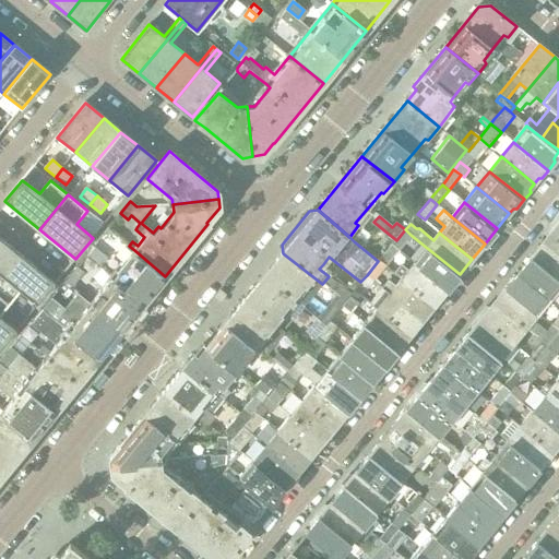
[(558,227),(555,224),(546,234),(547,237),(544,241),(558,253),(558,227)]
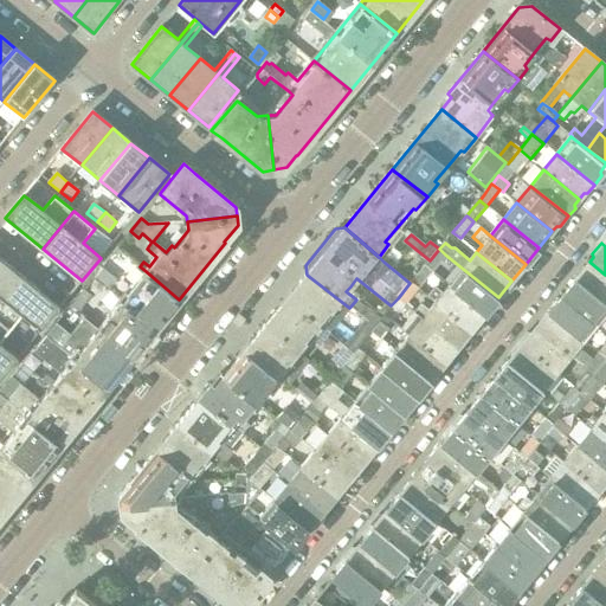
[(437,265),(445,255),(439,249),(430,260),(437,265)]
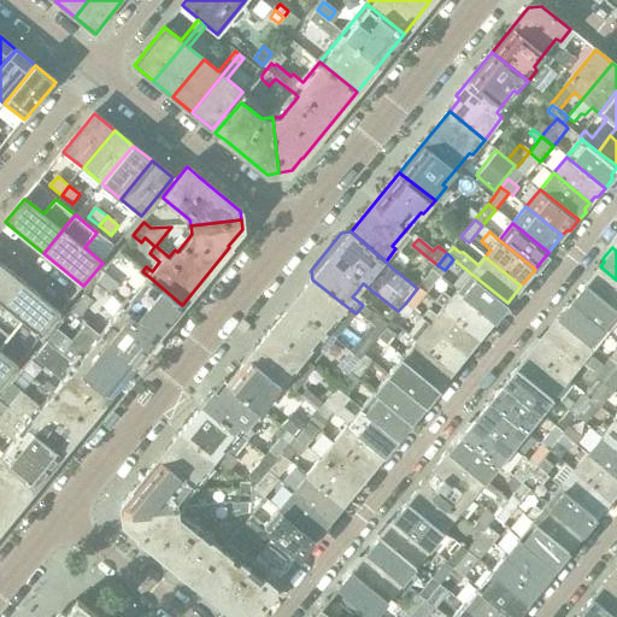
[(0,306),(21,281),(0,264),(0,306)]
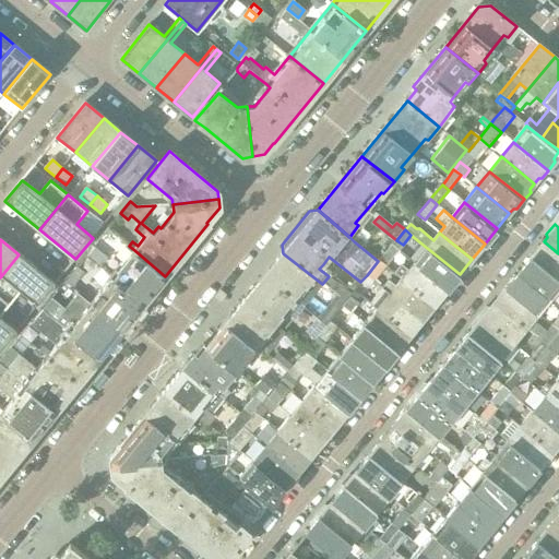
[(558,253),(544,241),(531,257),(558,280),(558,253)]
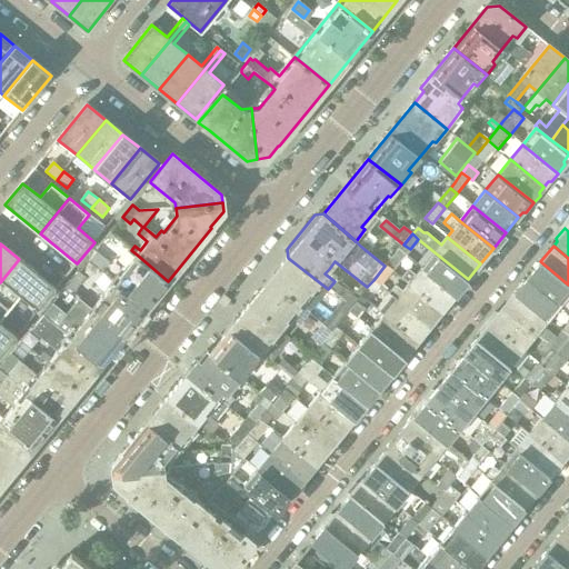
[(393,270),(406,255),(399,249),(385,266),(393,270)]
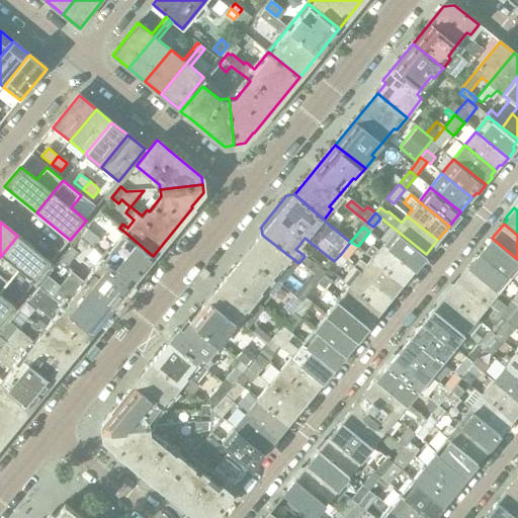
[(99,241),(86,230),(81,237),(93,247),(99,241)]
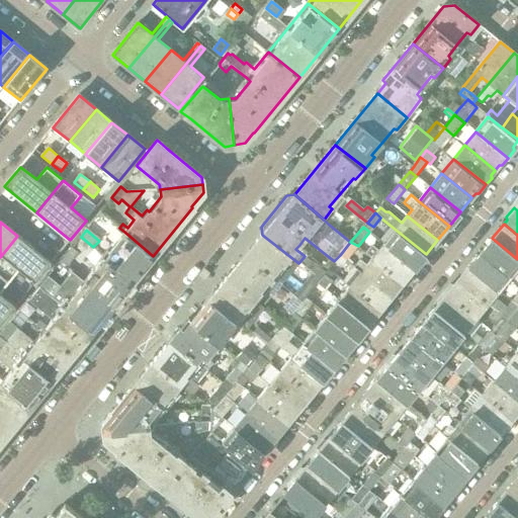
[(426,254),(396,230),(383,244),(416,270),(422,262),(421,260),(426,254)]
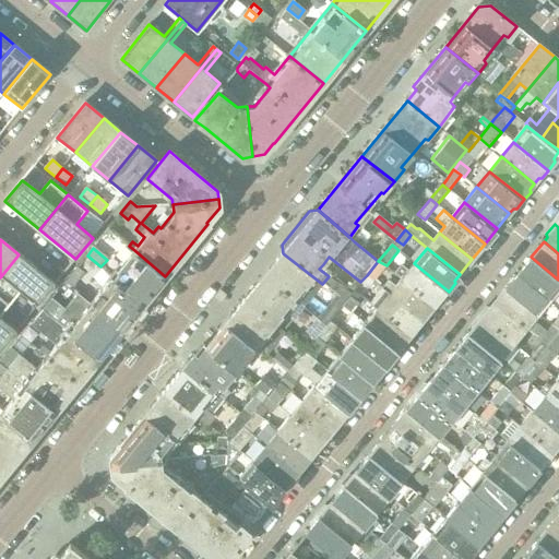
[(122,329),(143,302),(165,276),(134,250),(116,272),(118,275),(108,287),(105,285),(91,302),(122,329)]
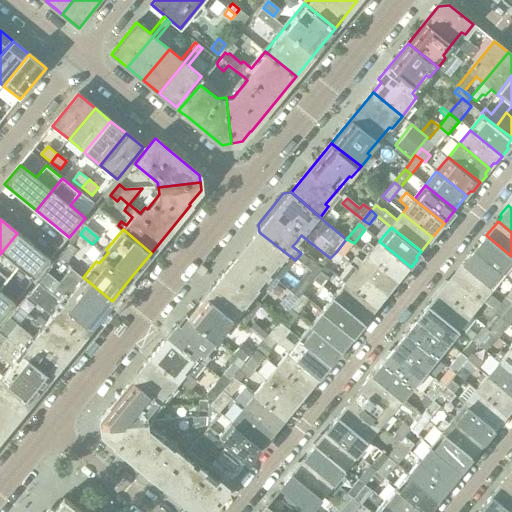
[(295,260),(259,232),(224,274),(253,297),(261,287),(259,285),(262,282),(271,289),(296,260),(295,260)]
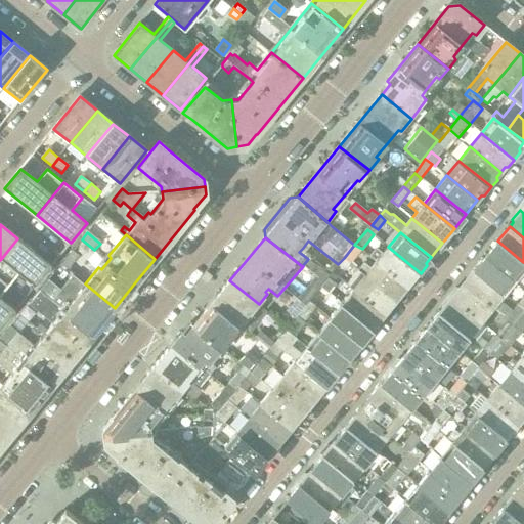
[(51,266),(45,261),(17,238),(0,260),(0,277),(9,286),(19,273),(36,287),(51,266)]
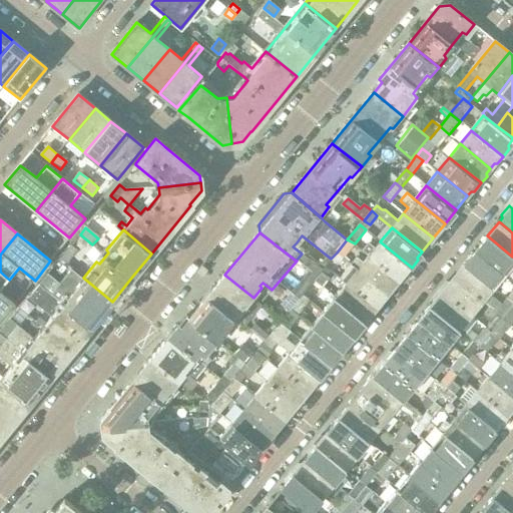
[(512,266),(512,257),(487,235),(476,249),(506,275),(512,266)]
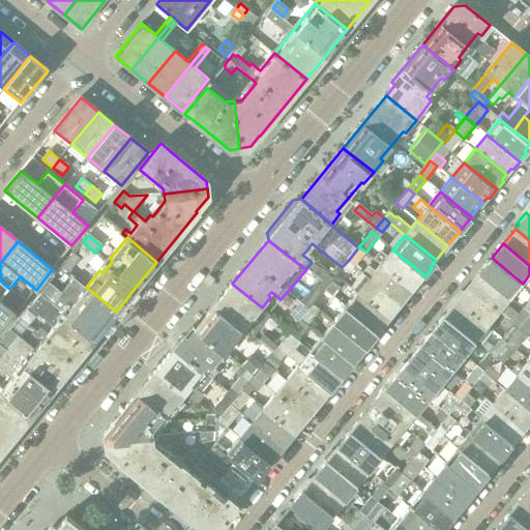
[(354,266),(366,252),(358,247),(348,261),(354,266)]
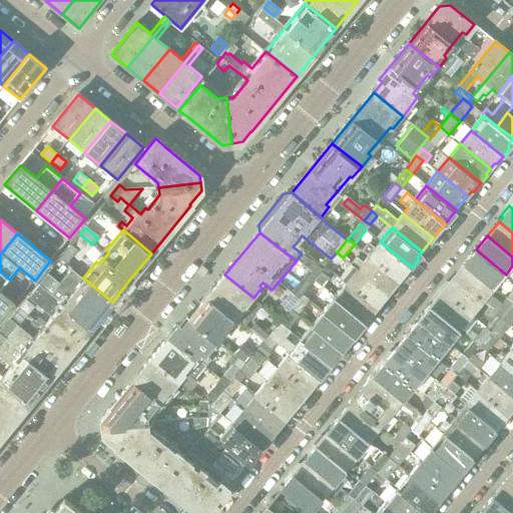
[(412,268),(380,241),(375,248),(368,242),(362,249),(369,255),(399,280),(402,276),(405,276),(412,268)]
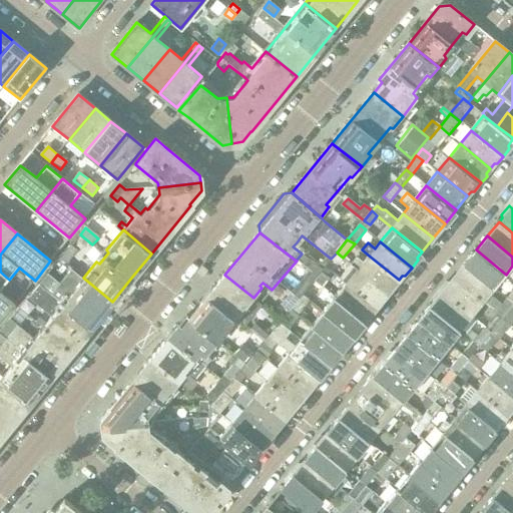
[(67,263),(78,249),(71,244),(61,258),(67,263)]
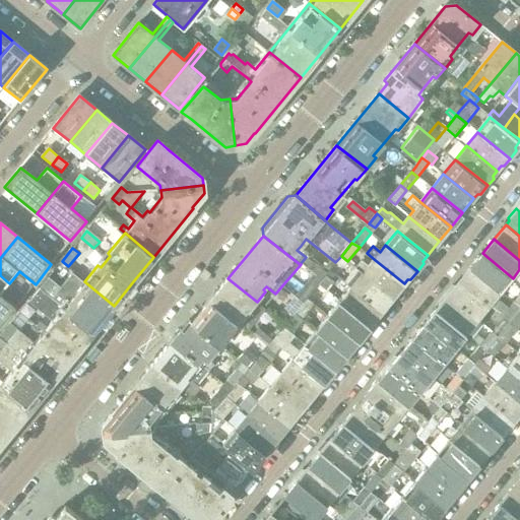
[(513,278),(482,253),(470,267),(501,293),(513,278)]
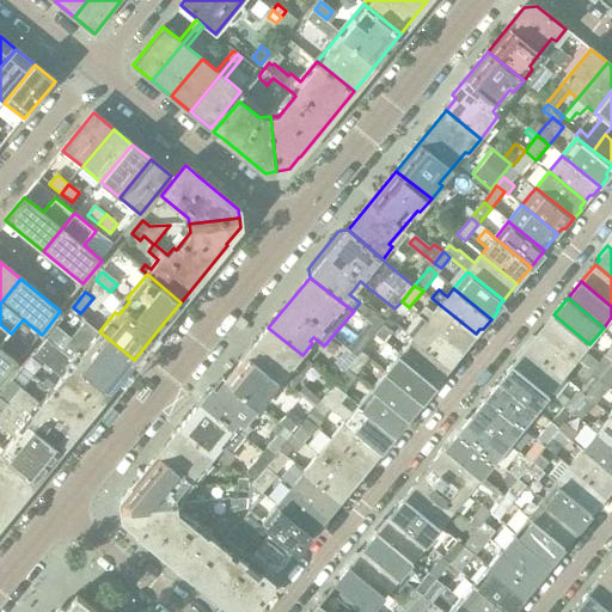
[(476,334),(440,305),(433,313),(426,307),(418,316),(461,350),(476,334)]
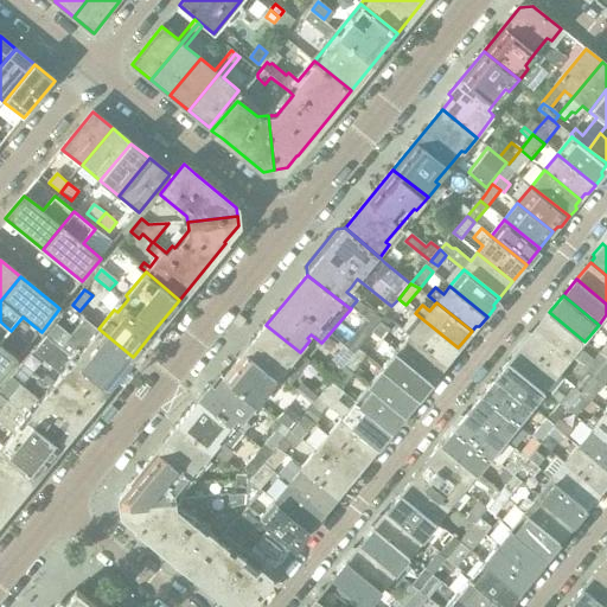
[(585,342),(549,312),(536,328),(572,358),(587,370),(594,359),(580,349),(585,342)]
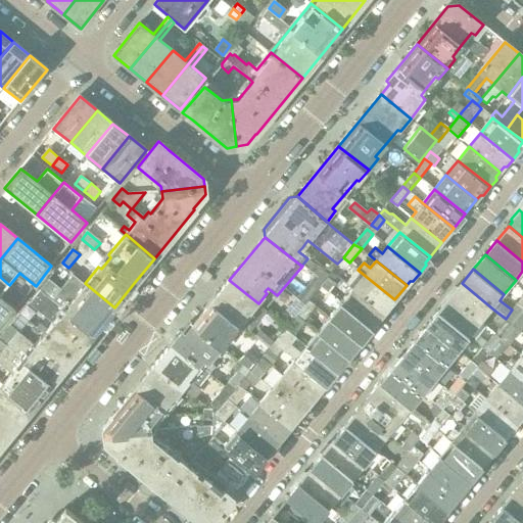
[(394,299),(358,270),(345,284),(352,289),(382,315),(394,299)]
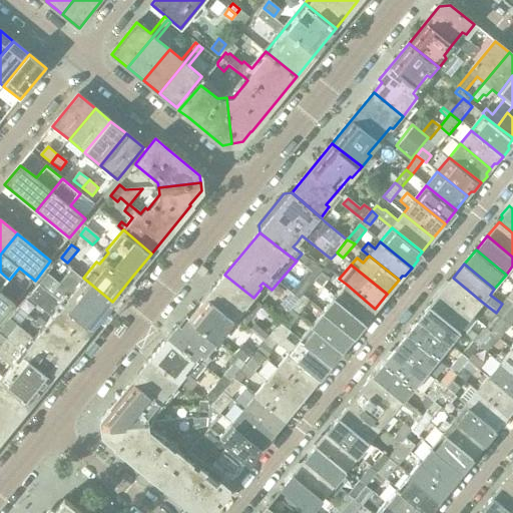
[(0,292),(0,291),(9,280),(0,272),(0,323),(15,304),(0,292)]
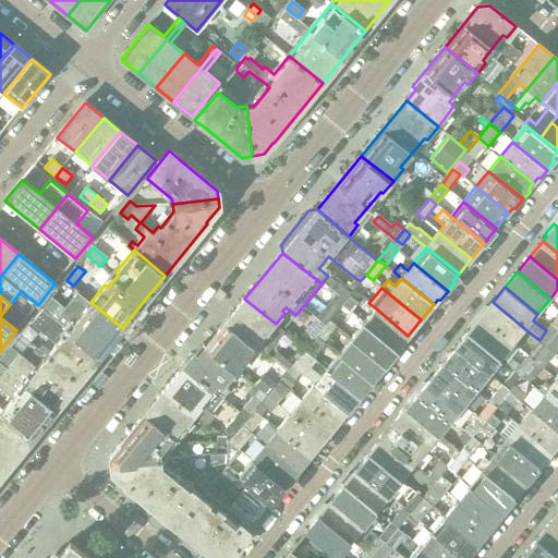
[(244,359),(254,346),(266,355),(284,331),(276,324),(244,299),(206,346),(238,371),(246,361),(244,359)]
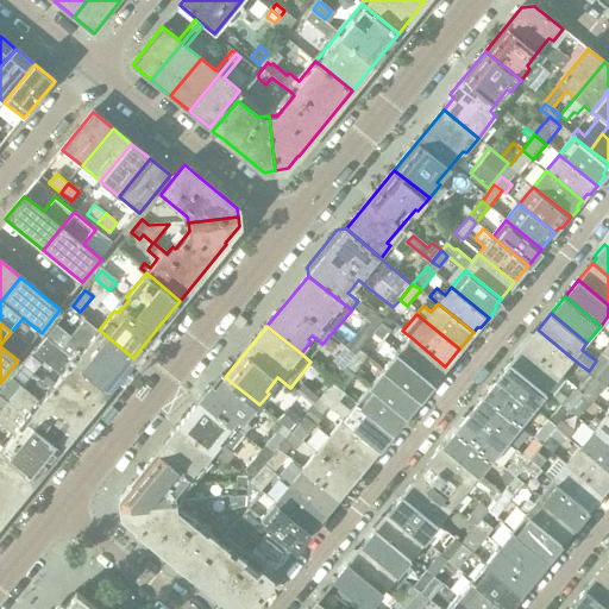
[(86,416),(133,358),(99,330),(81,351),(54,327),(39,345),(56,357),(58,355),(73,366),(69,371),(67,370),(50,389),(86,416)]
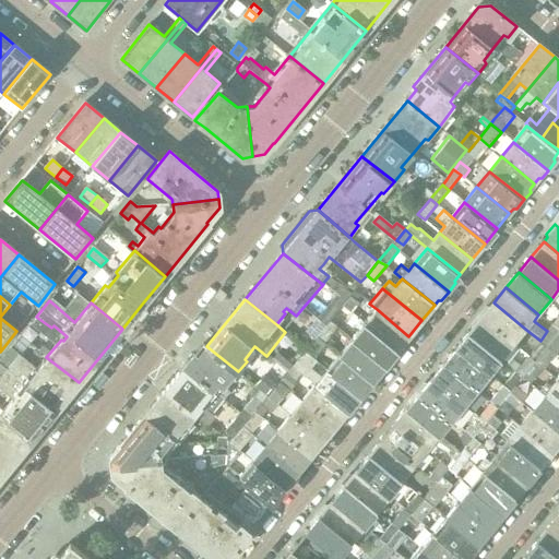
[(526,330),(494,302),(489,308),(486,308),(478,317),(514,345),(526,330)]
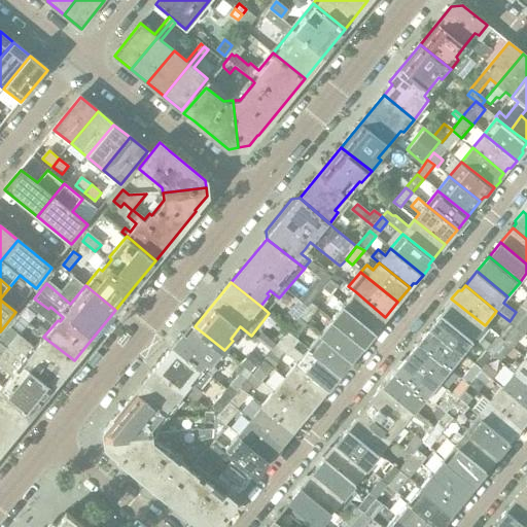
[(320,310),(332,295),(322,287),(316,295),(311,303),(318,308),(320,310)]
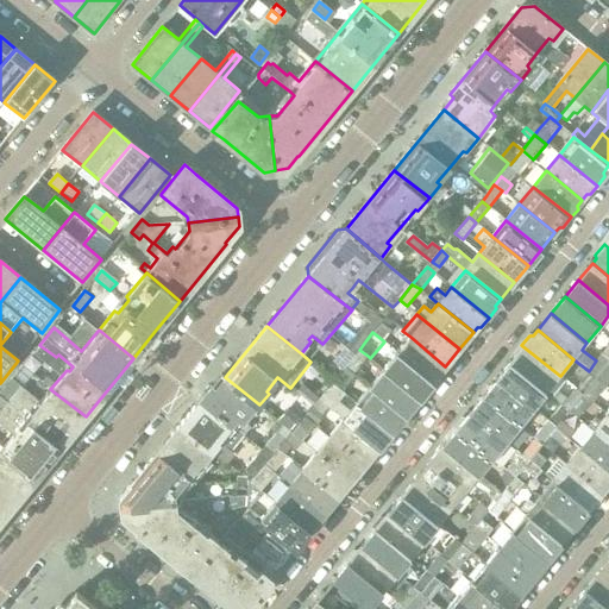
[(355,355),(359,350),(365,341),(356,334),(345,347),(355,355)]
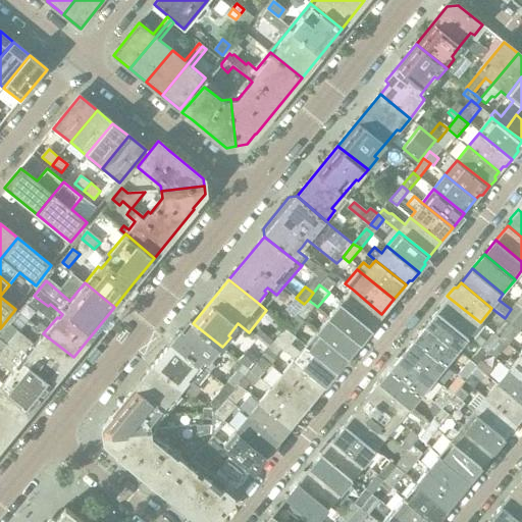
[(381,314),(352,289),(341,303),(371,327),(381,314)]
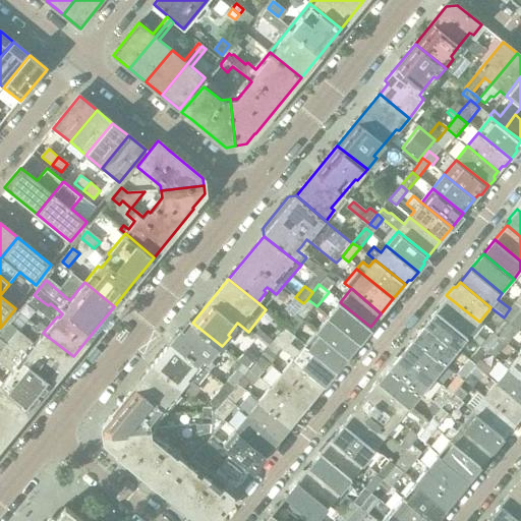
[(479,322),(446,295),(440,303),(441,306),(437,310),(467,336),(479,322)]
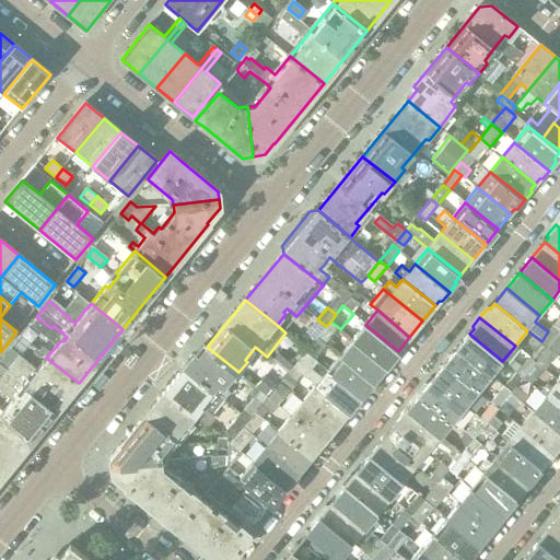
[(319,334),(326,326),(317,319),(306,333),(315,340),(319,334)]
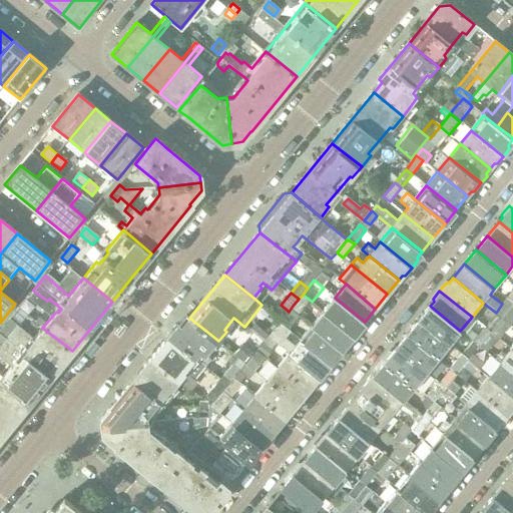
[(300,312),(310,300),(303,295),(299,299),(293,306),(300,312)]
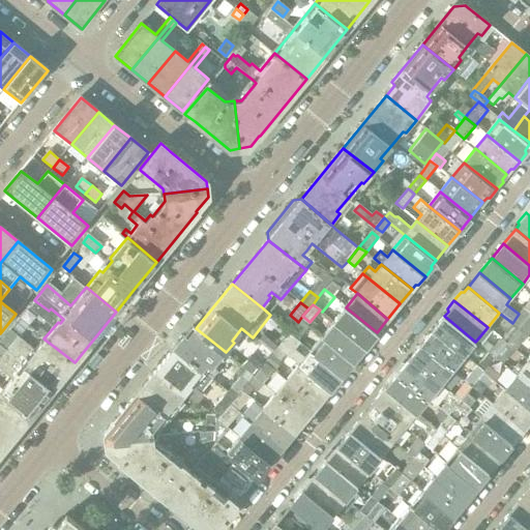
[(377,332),(346,307),(334,322),(366,349),(373,341),(372,337),(377,332)]
